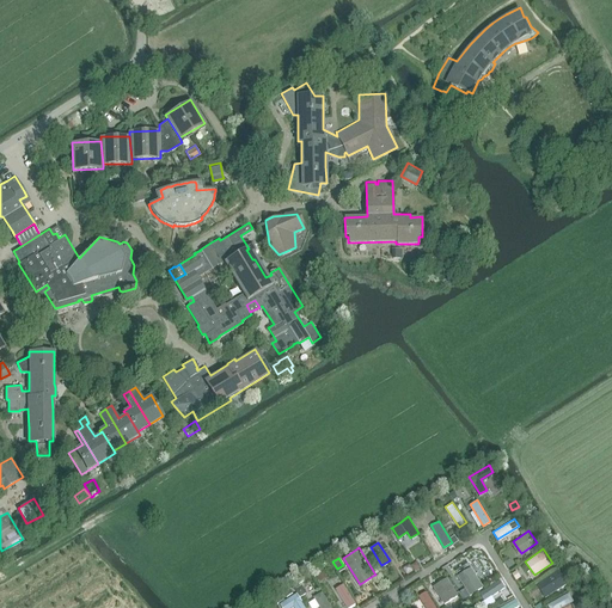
[(409,563),(403,566),(408,572),(414,569),(409,563)]
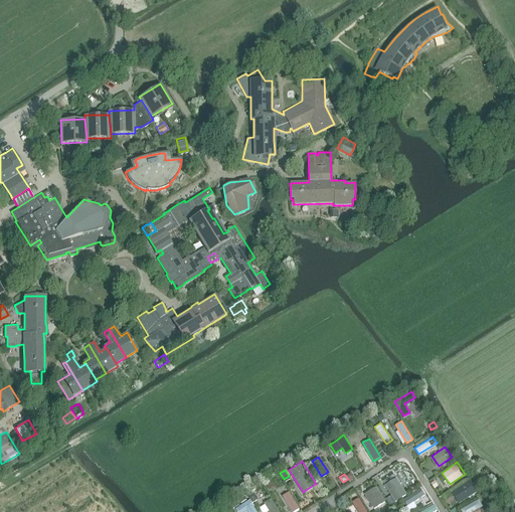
[(396,476),(384,484),(395,500),(398,498),(406,493),(396,476)]
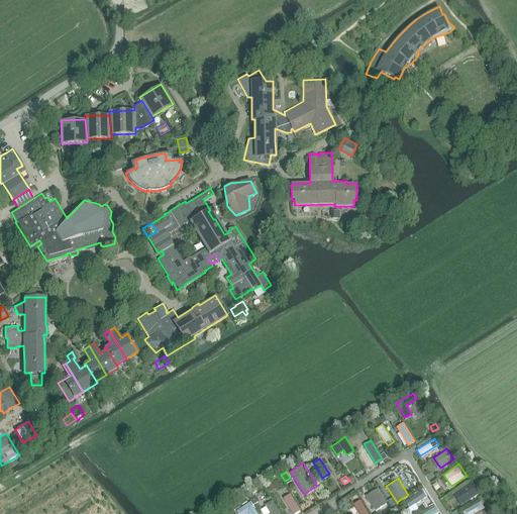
[(472,481),(453,492),(460,504),(480,493),(472,481)]
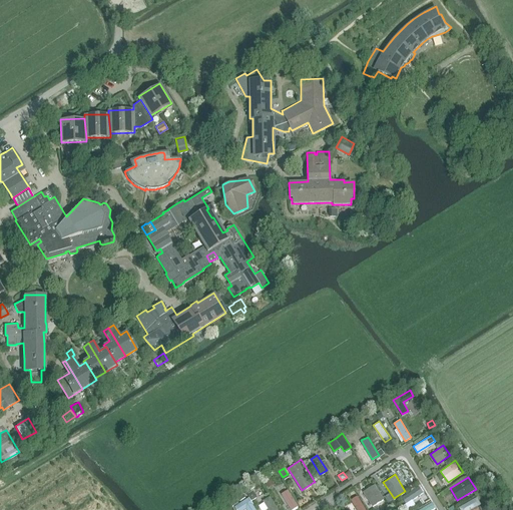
[(272,478),(266,482),(269,487),(275,483),(272,478)]
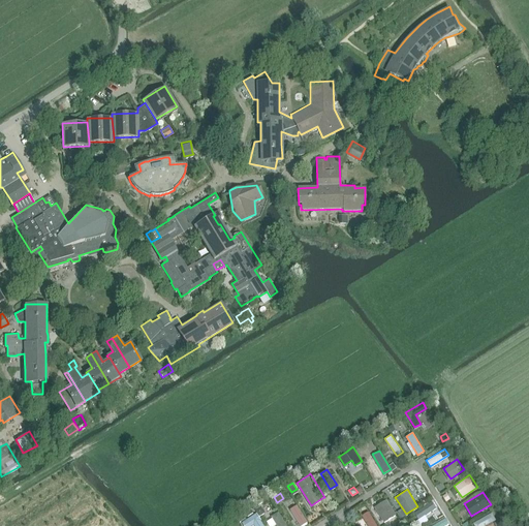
[(372,507),(371,508),(373,513),(374,513),(378,519),(376,520),(378,524),(383,521),(384,521),(396,514),(386,498),(372,507)]
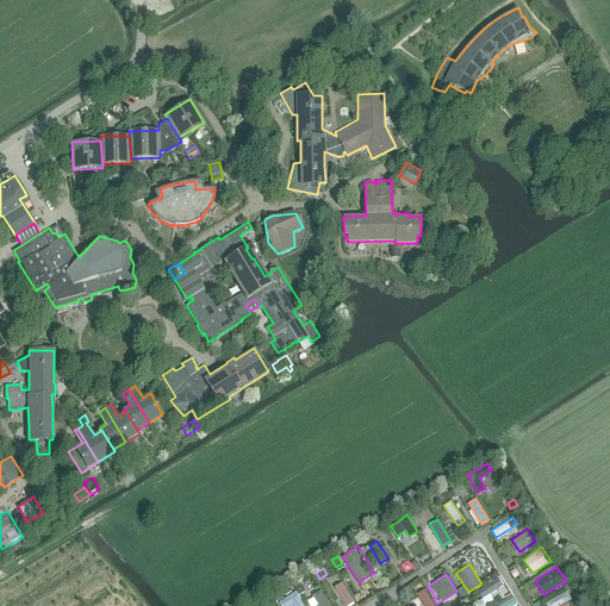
[(498,576),(478,591),(483,598),(503,583),(498,576)]
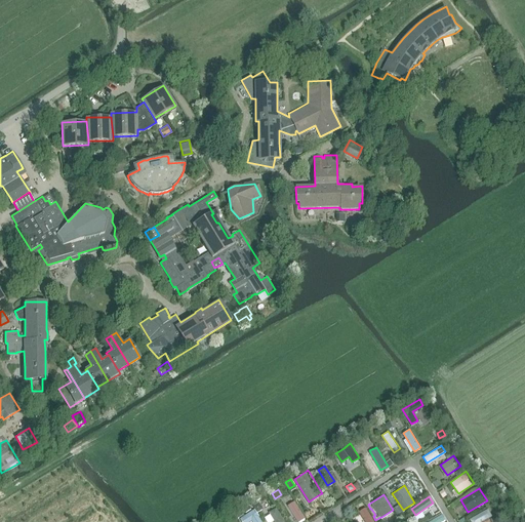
[(293,499),(287,504),(297,519),(303,515),(293,499)]
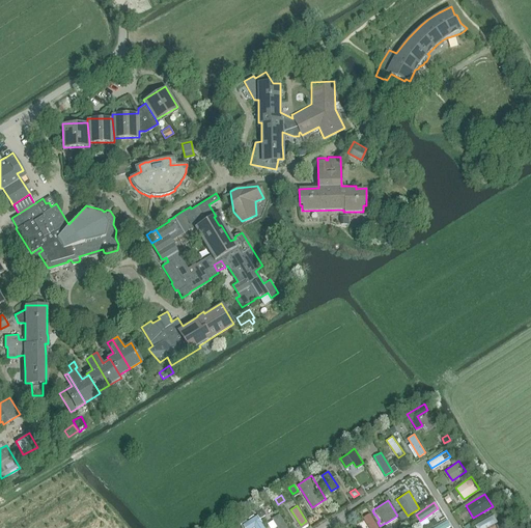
[(260,507),(256,510),(259,517),(266,513),(261,507),(260,507)]
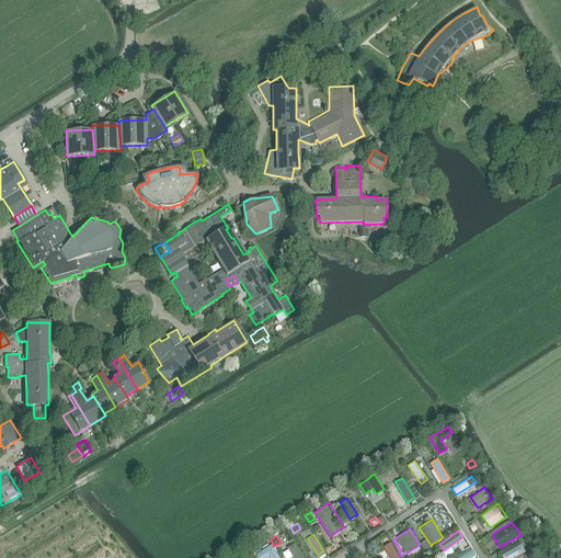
[(426,539),(420,543),(425,550),(431,546),(430,545),(426,539)]
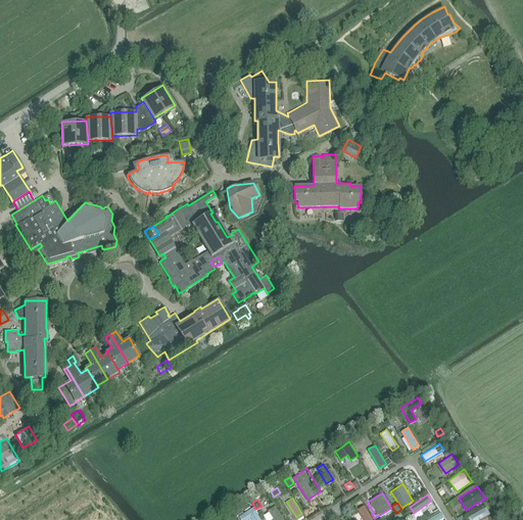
[(284,519),(275,505),(268,510),(269,511),(273,518),(274,519),(284,519)]
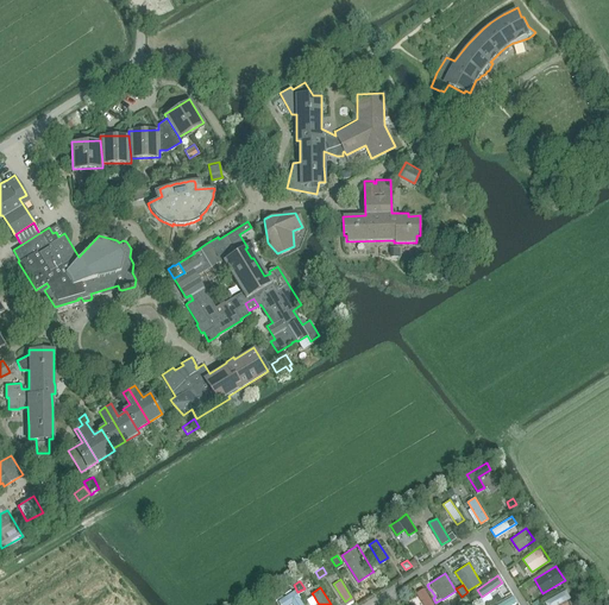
[(435,604),(425,587),(416,592),(424,604),(435,604)]
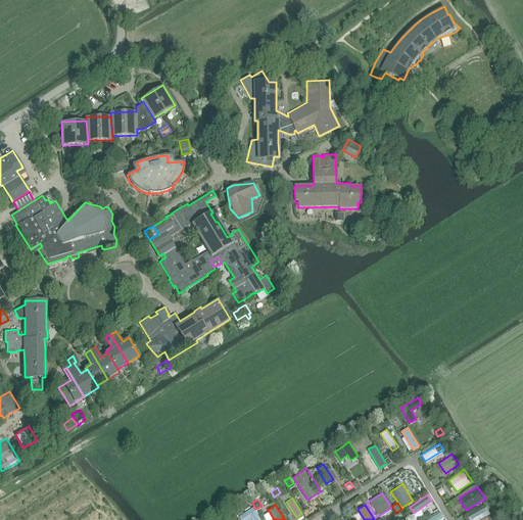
[(486,506),(468,516),(469,519),(477,519),(490,513),(486,506)]
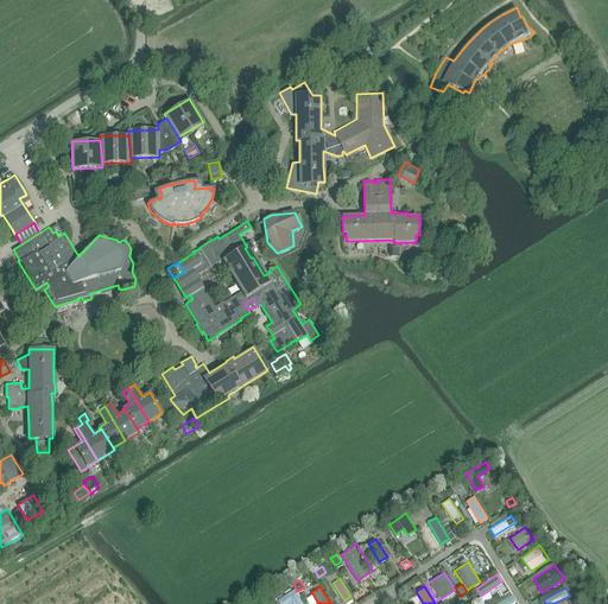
[(296,590),(279,601),(282,603),(286,603),(291,601),(293,603),(302,603),(304,603),(301,596),(298,592),(296,590)]
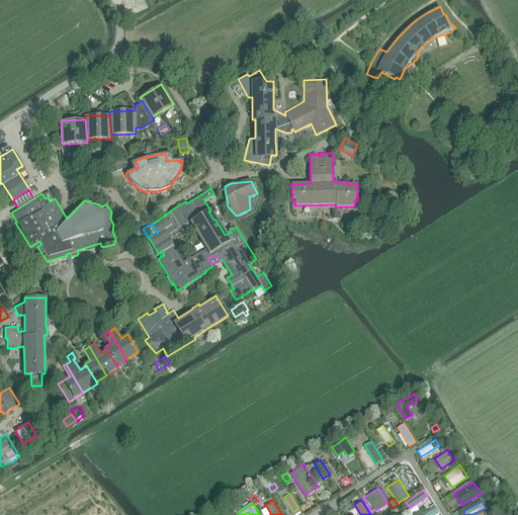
[(408,510),(406,511),(408,514),(411,514),(420,509),(417,504),(408,510)]
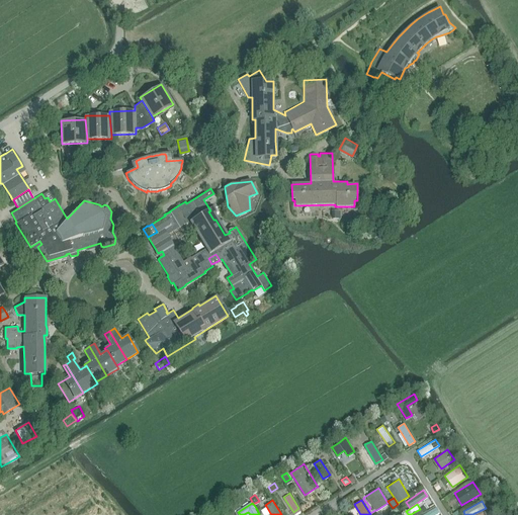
[(266,514),(270,513),(266,506),(261,510),(264,514),(266,514)]
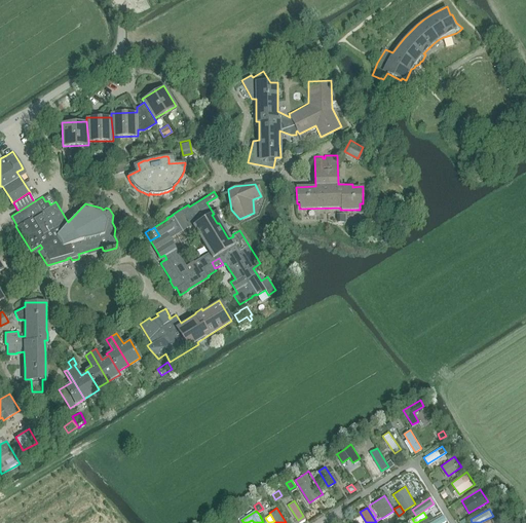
[(444,514),(427,522),(440,522),(447,520),(444,514)]
